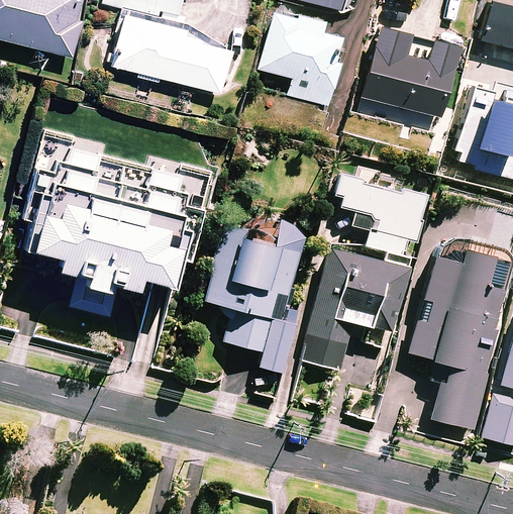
[(0,0),(0,40),(72,59),(82,21),(76,19),(80,0),(0,0)]
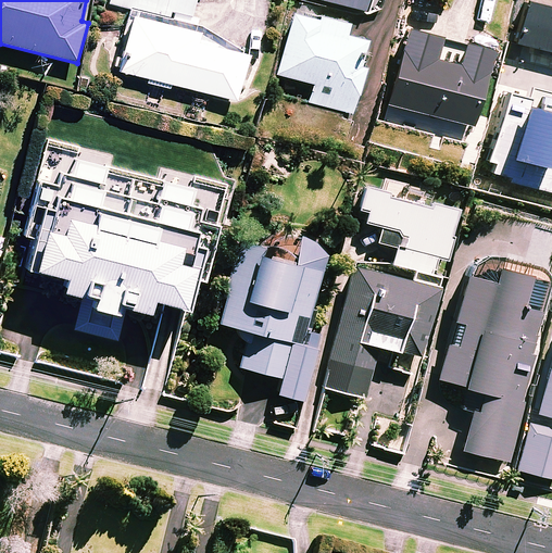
[(191,26),(171,21),(173,13),(192,19),(197,0),(113,0),(113,5),(136,12),(121,73),(237,101),(248,55),(187,40),(191,26)]
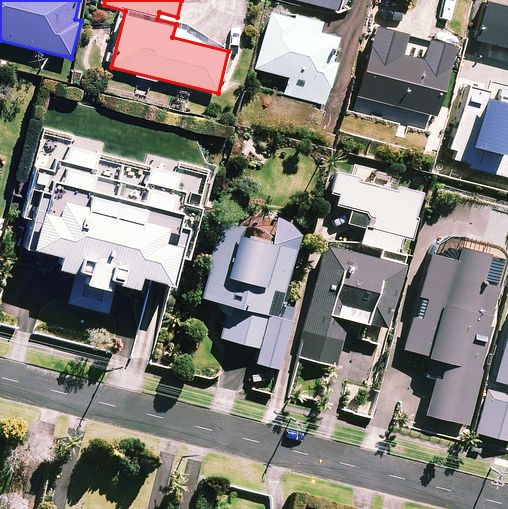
[(337,0),(287,0),(336,10),(337,0)]
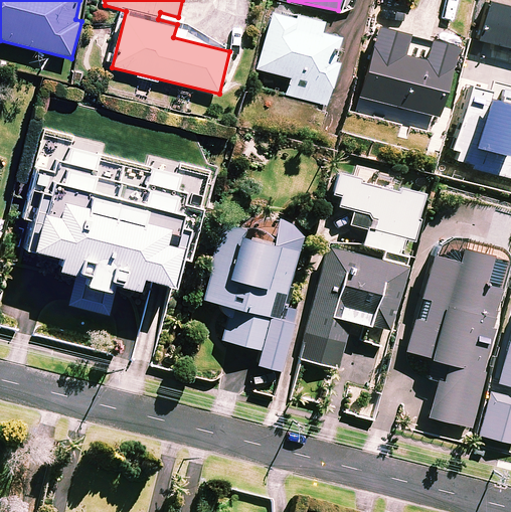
[(510,7),(489,2),(479,40),(510,48),(510,7)]
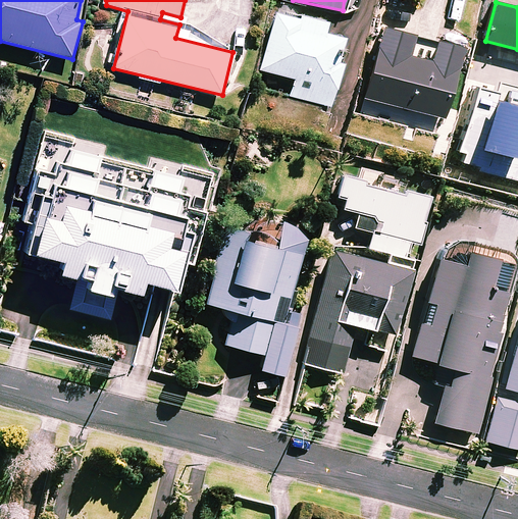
[(325,23),(276,13),(264,72),(297,80),(293,99),(333,108),(344,63),(339,62),(344,38),(323,34),(325,23)]
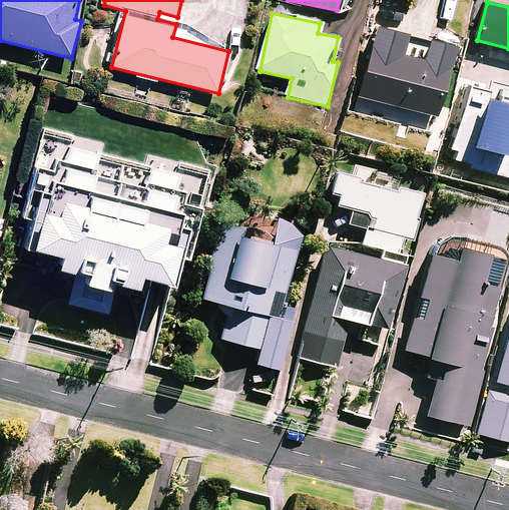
[(398,43),(374,37),(359,97),(434,116),(447,66),(395,53),(398,43)]
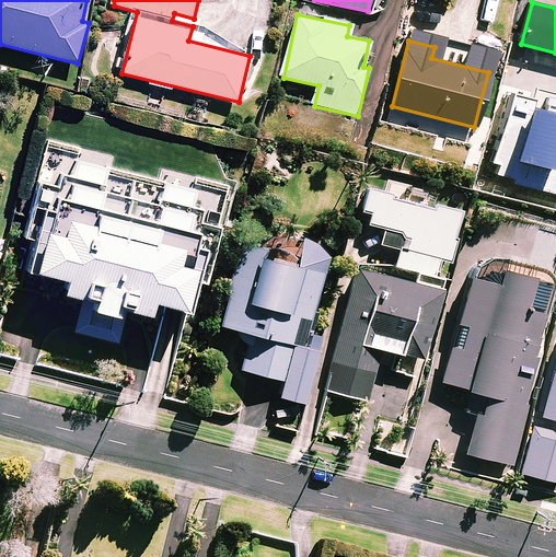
[(555,109),(512,100),(494,181),(555,194),(555,109)]
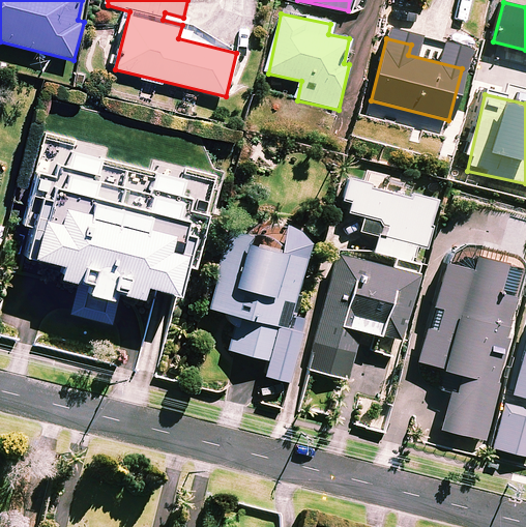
[(111,153),(47,137),(22,238),(29,240),(26,254),(59,262),(56,273),(80,280),(71,315),(112,324),(120,290),(138,294),(141,281),(179,290),(186,265),(196,267),(212,203),(215,204),(222,180),(157,164),(154,175),(108,163),(111,153)]
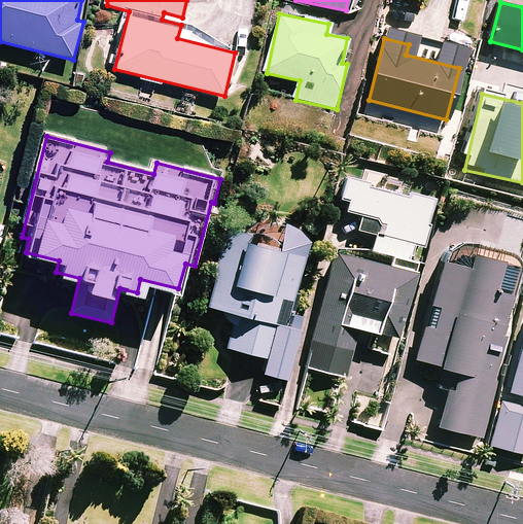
[(361,232),(377,234),(374,251),(411,257),(413,240),(424,242),(431,199),(353,186),(349,212),(364,214),(361,232)]
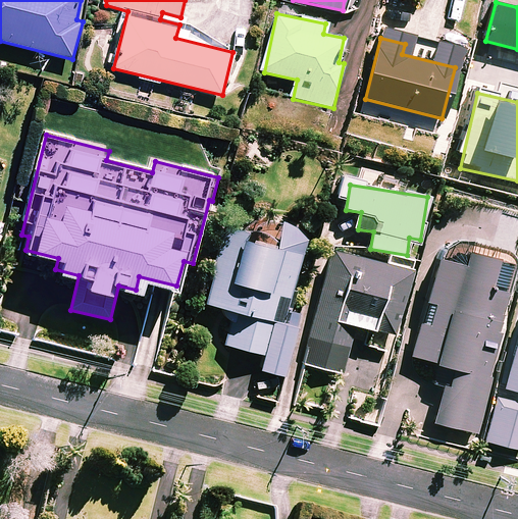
[(234,320),(228,346),(269,355),(276,322),(283,324),(300,251),(242,238),(244,228),(224,224),(207,304),(224,308),(224,309),(224,310),(224,312),(224,313),(224,314),(225,315),(225,316),(226,317),(227,318),(228,319),(229,319),(230,320),(231,320),(232,320),(234,320)]
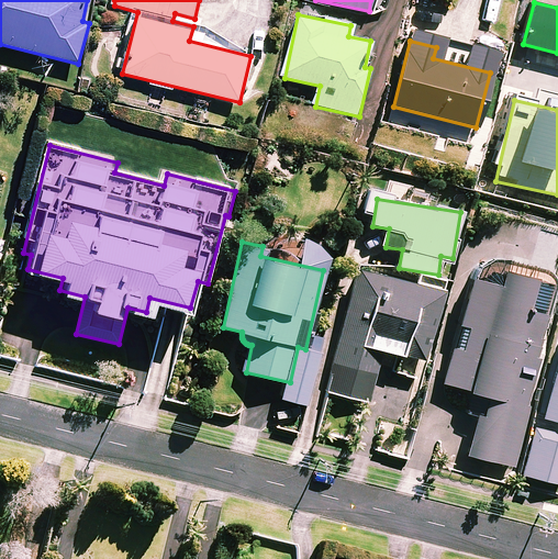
[(533,275),(499,267),(495,283),(468,277),(444,384),(489,394),(483,415),(479,414),(469,456),(516,467),(540,359),(536,358),(554,286),(532,281),(533,275)]
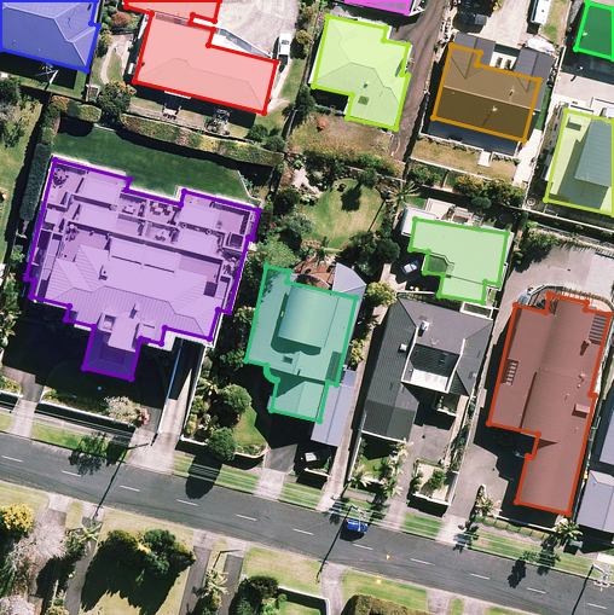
[(469,396),(488,308),(461,302),(459,309),(393,295),(363,433),(410,444),(422,387),(469,396)]
